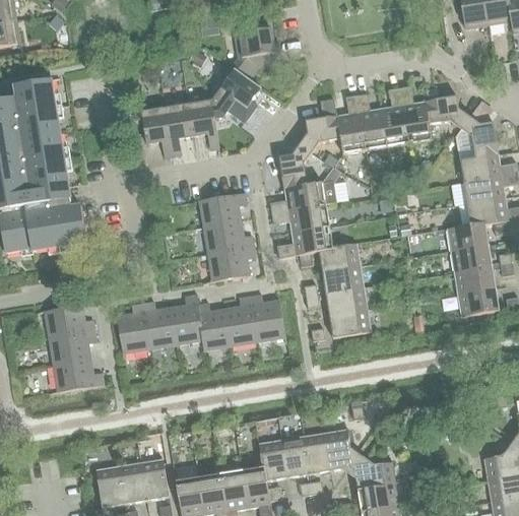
[(0,0),(0,21),(16,18),(13,0),(0,0)]
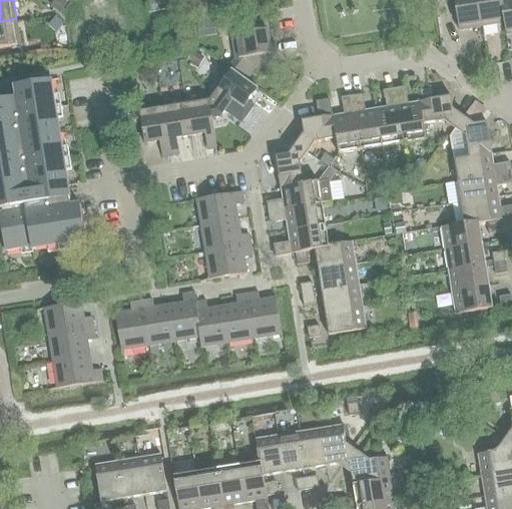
[(57,0),(54,5),(60,10),(68,0),(57,0)]
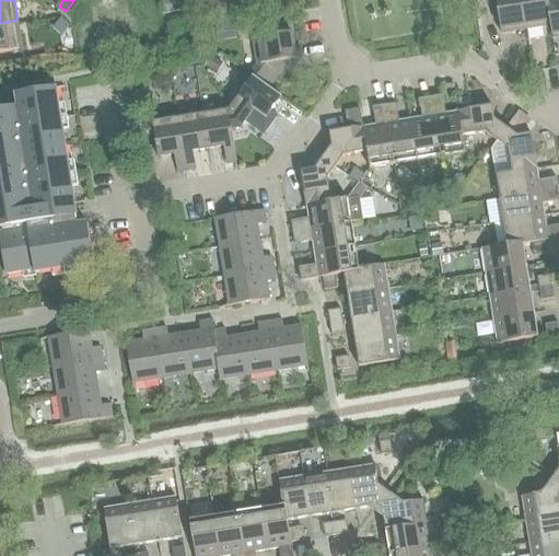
[(164,9),(173,8),(172,0),(162,0),(164,9)]
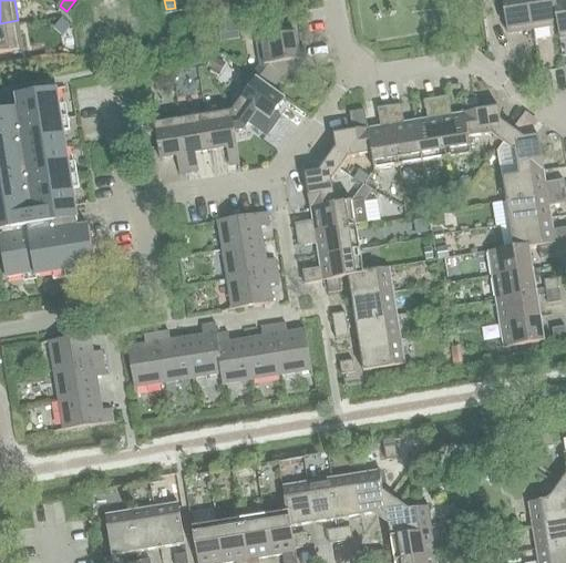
[(502,0),(506,30),(533,26),(528,0),(502,0)]
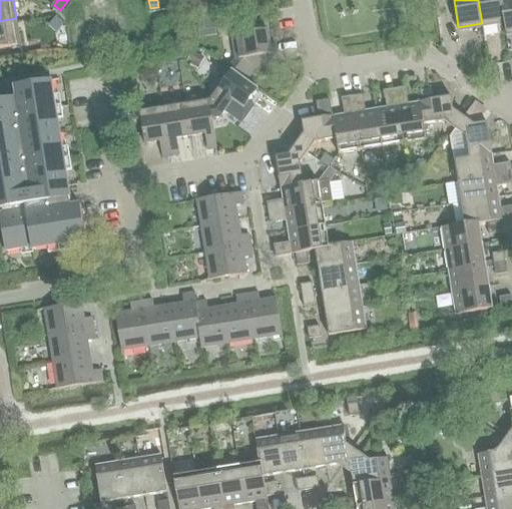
[(478,0),(482,23),(504,19),(505,19),(501,0),(478,0)]
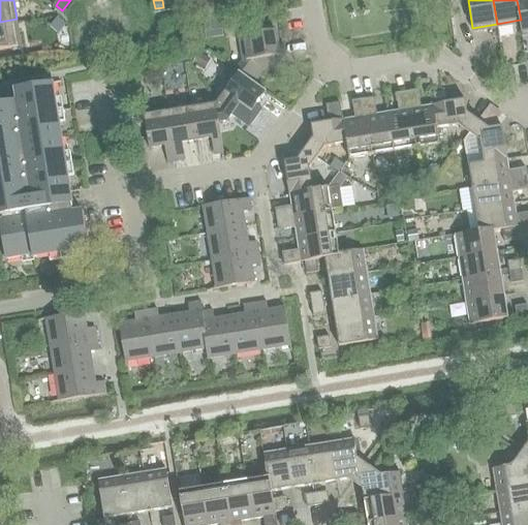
[(522,32),(527,31),(527,0),(517,0),(521,20),(520,20),(522,32)]
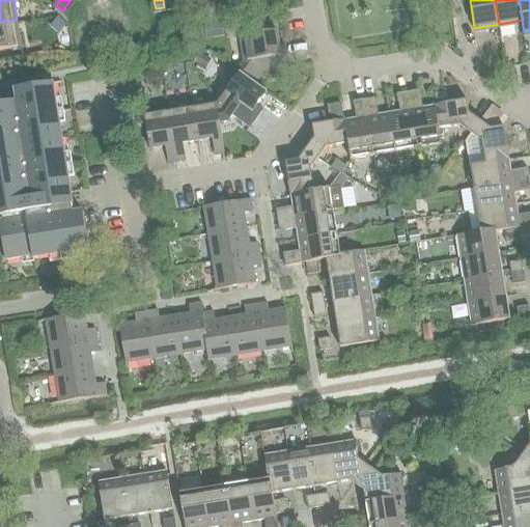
[(0,46),(4,46),(21,44),(17,19),(0,22),(0,46)]
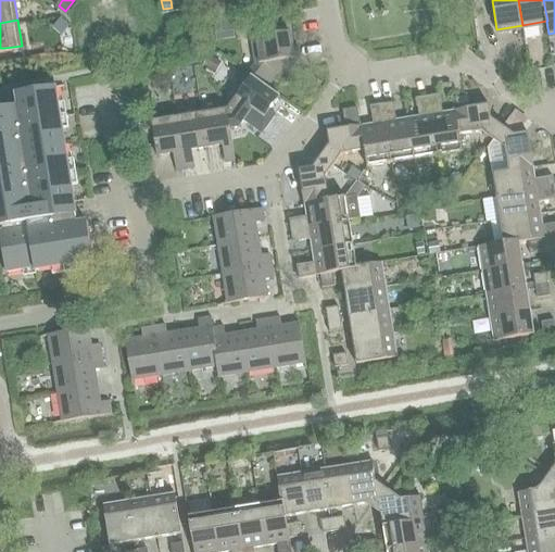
[(232,23),(215,26),(216,34),(235,30),(232,23)]
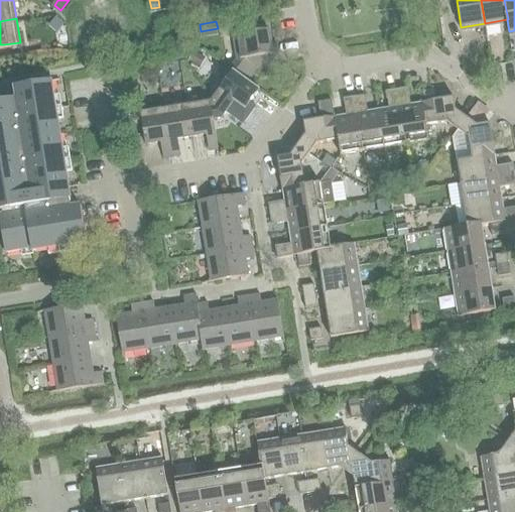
[(237,55),(230,66),(248,78),(256,67),(280,62),(276,40),(271,41),(268,26),(233,32),(237,55)]
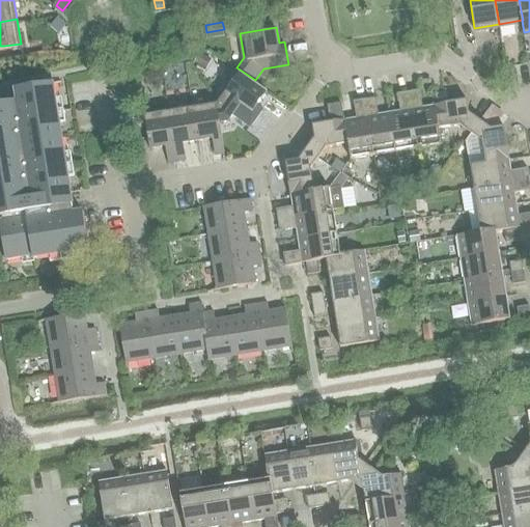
[(207,65),(212,57),(199,50),(195,58),(207,65)]
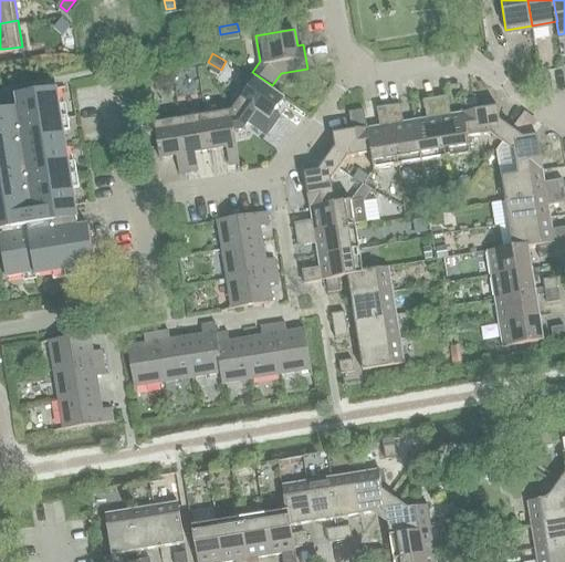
[(272,85),(252,72),(229,104),(233,127),(242,126),(248,118),(265,132),(280,113),(274,108),(284,95),(272,85)]
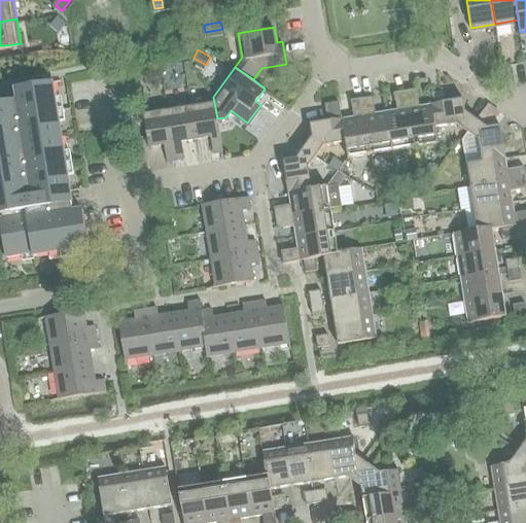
[(74,209),(71,194),(54,79),(14,85),(16,97),(0,99),(0,212),(2,212),(3,216),(0,216),(0,219),(6,255),(33,251),(33,254),(89,245),(82,207),(74,209)]
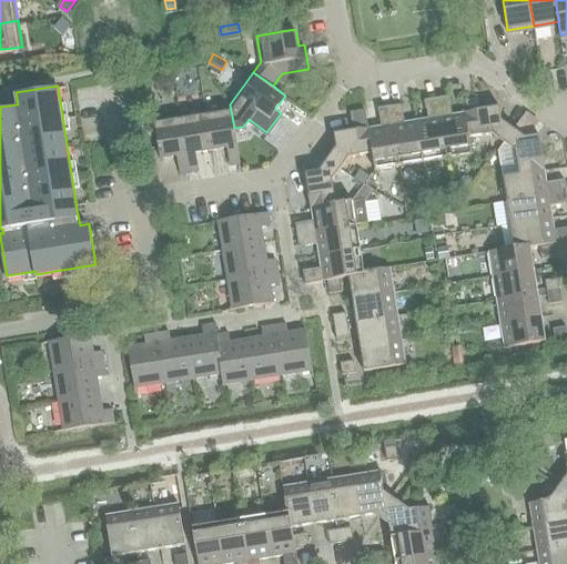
[(472,151),(469,134),(467,134),(463,109),(452,111),(448,93),(437,96),(446,155),(472,151)]
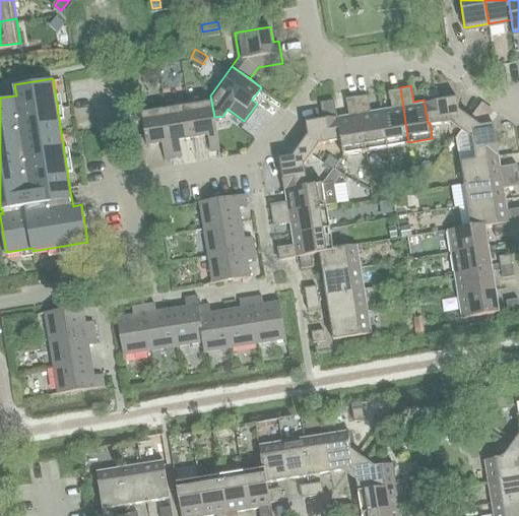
[(408,142),(400,87),(389,89),(391,105),(381,107),(387,145),(408,142)]
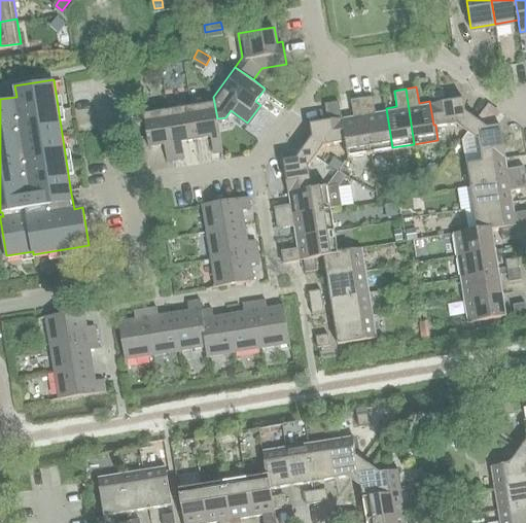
[(392,147),(386,108),(375,110),(373,94),(361,96),(371,151),(392,147)]
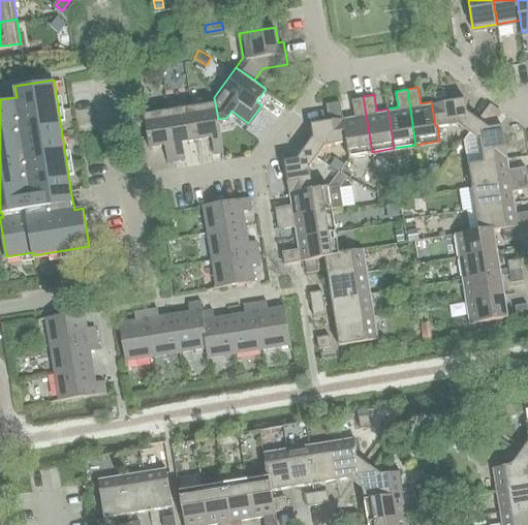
[(372,152),(363,96),(351,98),(354,114),(343,116),(347,140),(346,140),(348,155),(372,152)]
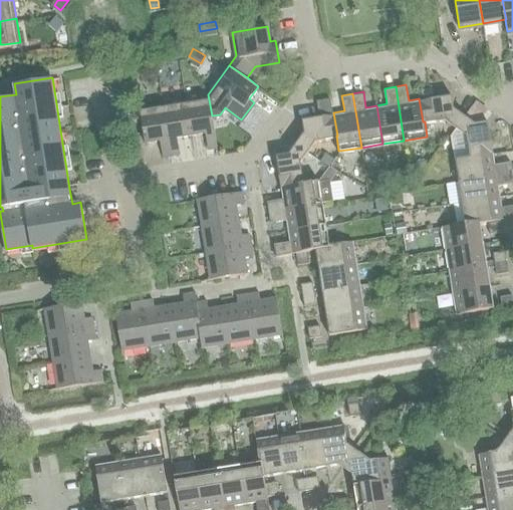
[(423,121),(425,121),(445,118),(456,125),(464,113),(454,106),(452,93),(419,98),(423,121)]
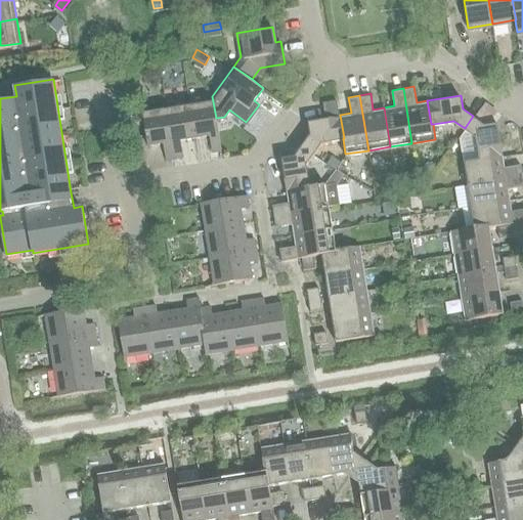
[(216,118),(212,96),(189,99),(194,136),(210,133),(212,149),(221,147),(216,118)]
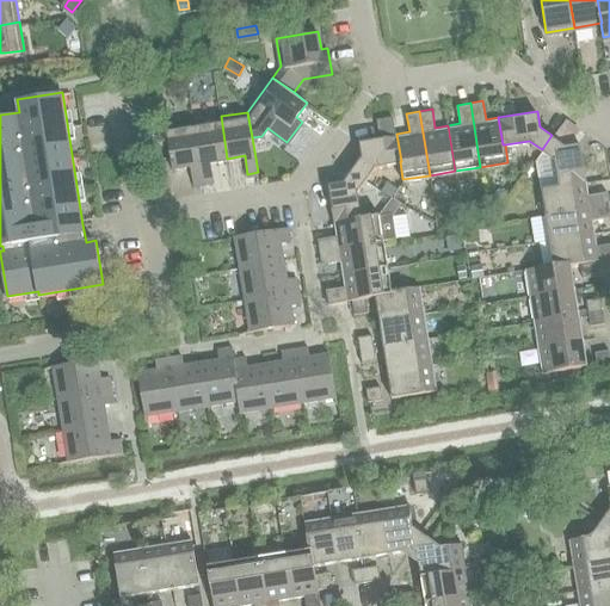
[(376,118),(380,137),(358,140),(361,155),(352,168),(367,178),(375,165),(400,161),(401,161),(396,134),(394,115),(376,118)]
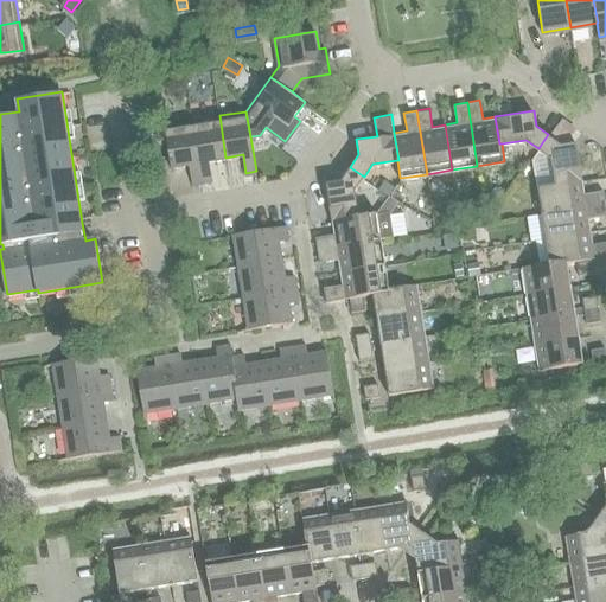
[(225,158),(219,115),(192,120),(202,180),(212,179),(209,160),(225,158)]
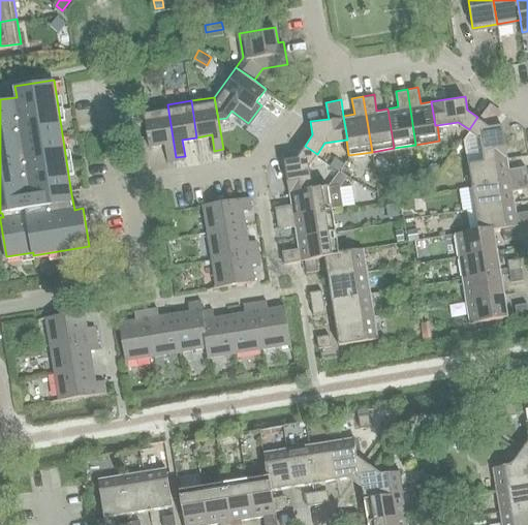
[(176,157),(167,104),(143,109),(149,145),(164,143),(167,158),(176,157)]
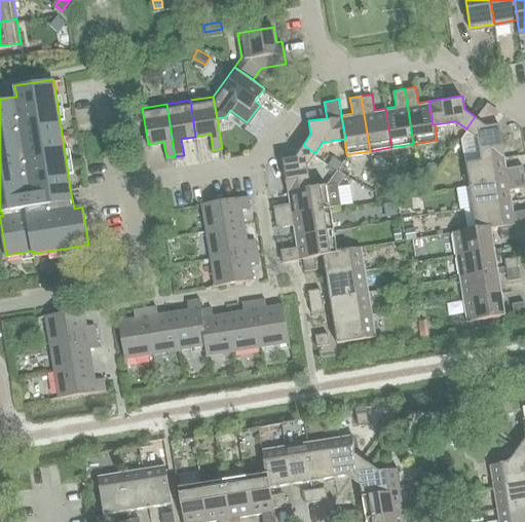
[(486,124),(475,116),(466,128),(461,137),(465,160),(481,157),(481,159),(504,155),(499,122),(486,124)]
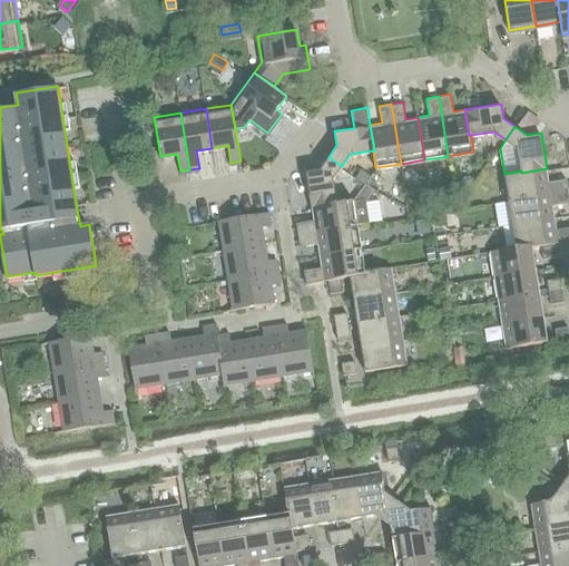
[(337,203),(337,201),(333,177),(342,166),(329,157),(320,168),(305,171),(311,206),(337,203)]
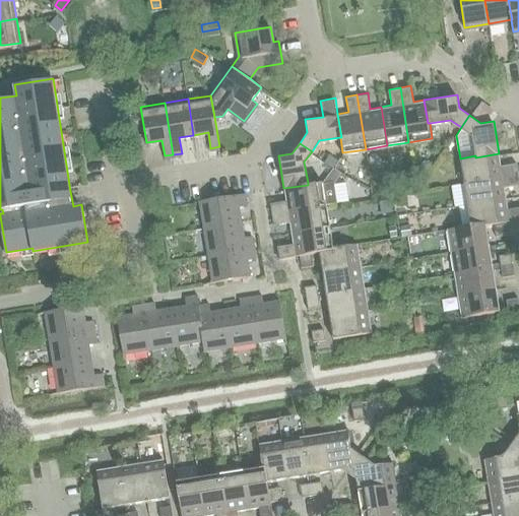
[(475,157),(475,155),(460,158),(463,181),(518,173),(516,162),(501,165),(499,153),(475,157)]
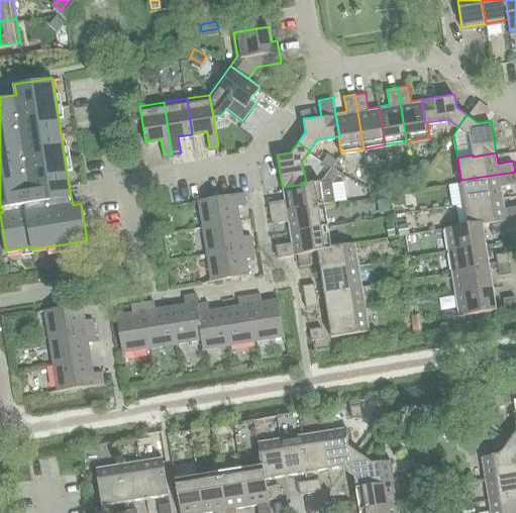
[(332,166),(322,179),(330,178),(331,180),(337,170),(332,166)]
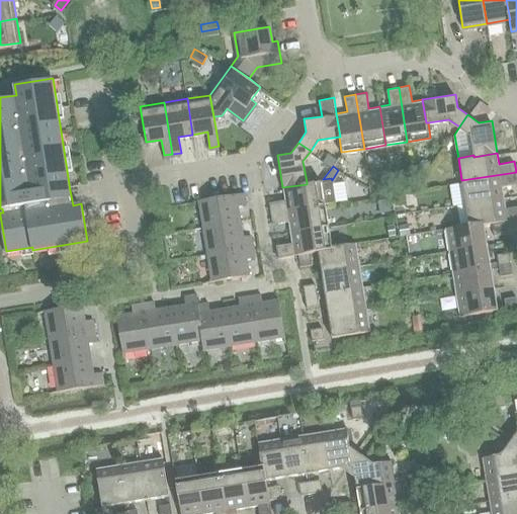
[(516,172),(461,180),(465,202),(504,195),(502,185),(516,182),(516,172)]
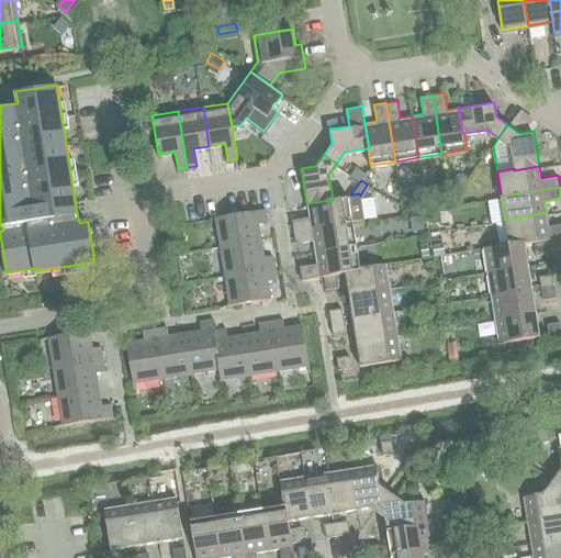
[(333,200),(306,203),(309,215),(291,218),(293,230),(352,220),(352,219),(363,216),(360,196),(359,193),(350,194),(333,198),(333,200)]
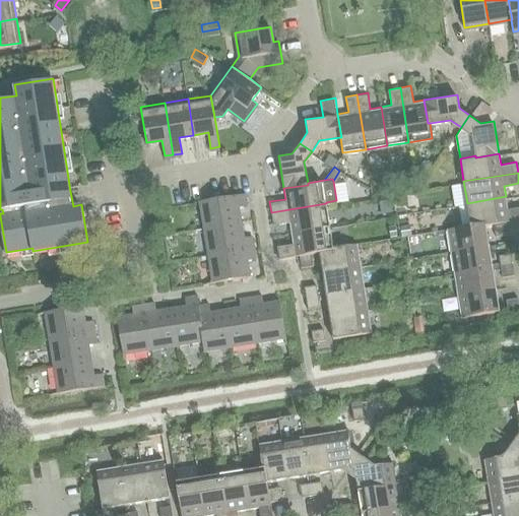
[(203,227),(241,220),(239,205),(247,204),(245,192),(199,199),(203,227)]
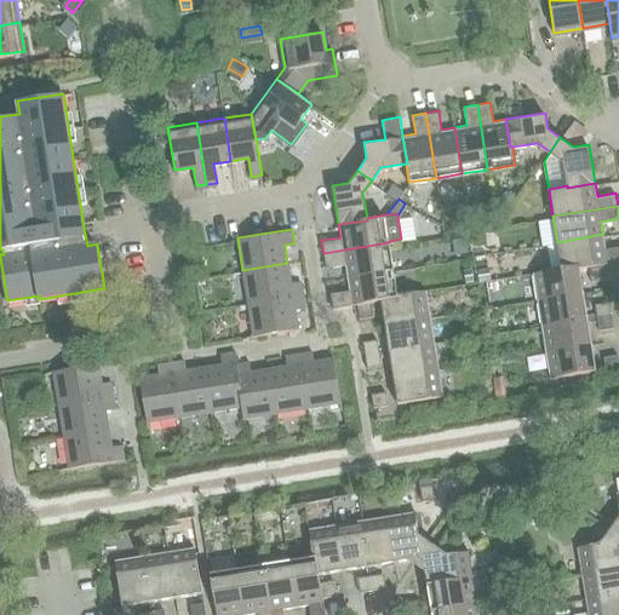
[(487,242),(486,231),(475,233),(476,243),(487,242)]
